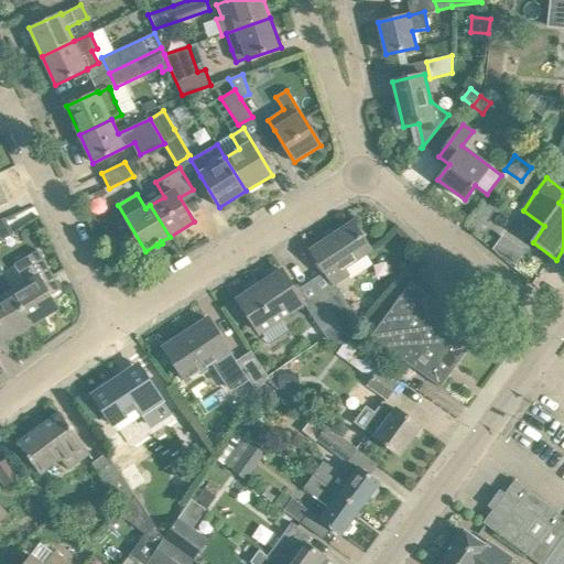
[(0,219),(0,241),(14,232),(4,218),(0,219)]
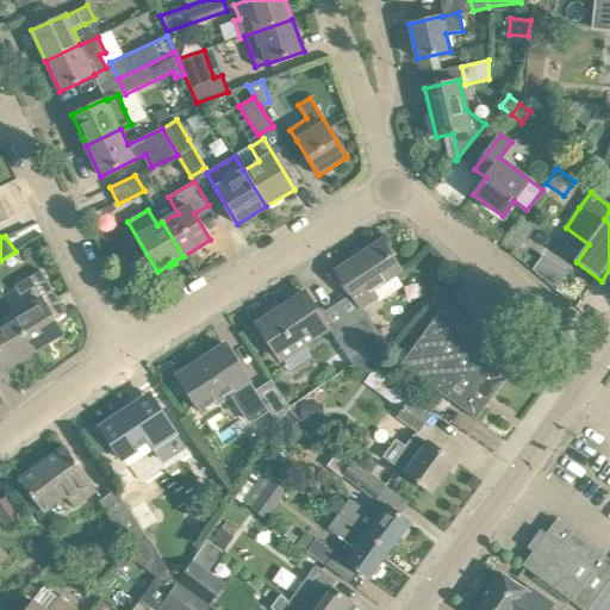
[(375,297),(371,291),(400,271),(381,242),(337,271),(361,307),(375,297)]
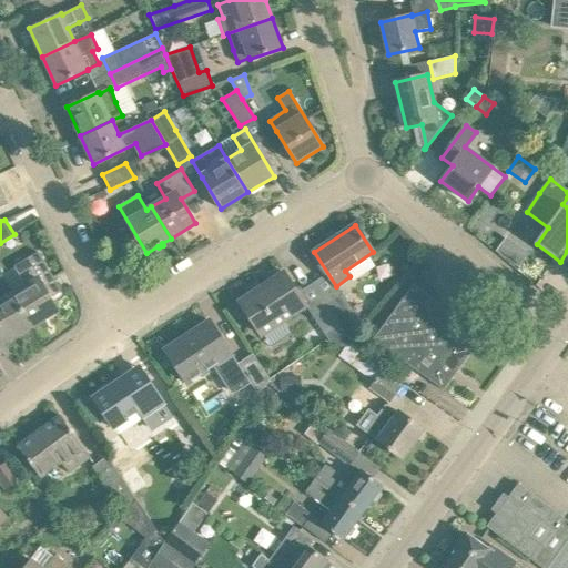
[(27,286),(12,294),(31,326),(58,311),(50,298),(62,291),(39,253),(16,266),(27,286)]
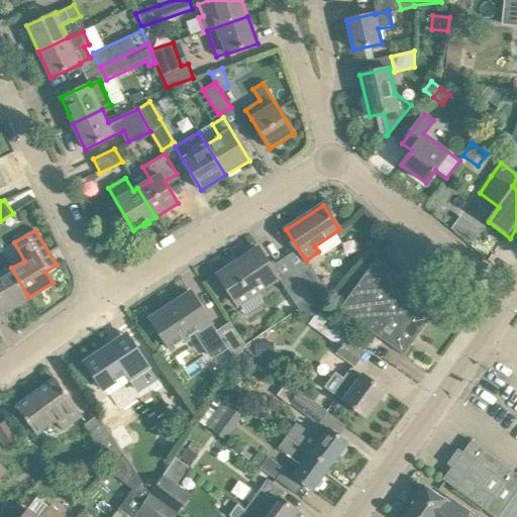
[(218,274),(238,305),(279,279),(259,247),(257,248),(260,250),(234,267),(232,266),(219,274),(218,274)]
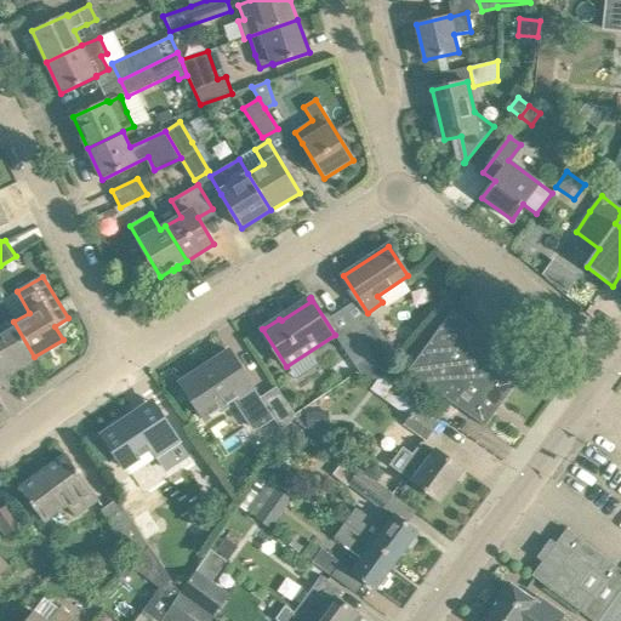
[(476,336),(471,334),(474,328),(453,311),(409,371),(485,427),(519,380),(500,365),(497,368),(468,346),(476,336)]
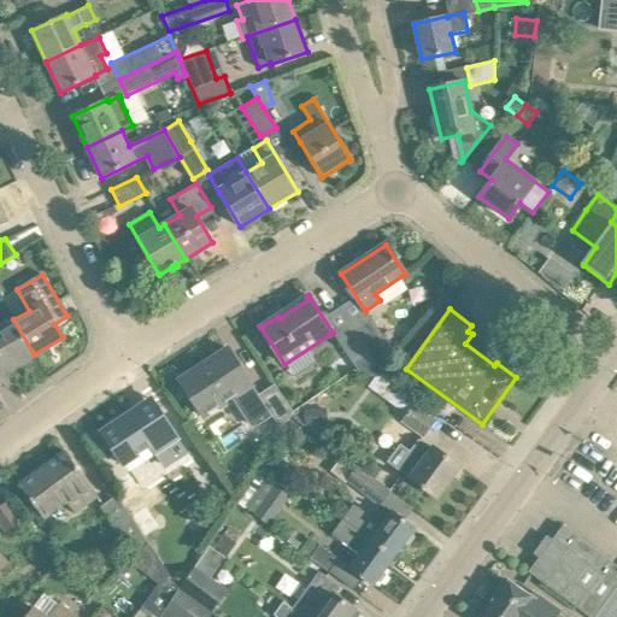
[(0,362),(6,371),(34,354),(13,319),(0,327),(0,362)]
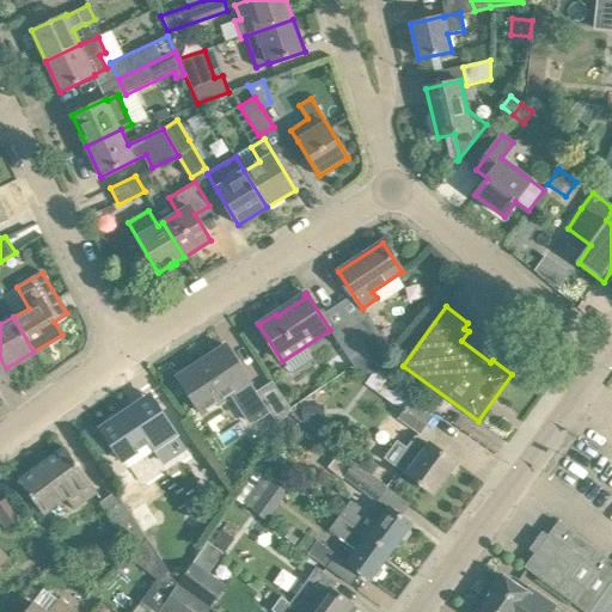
[(369,317),(353,329),(378,367),(392,352),(369,317)]
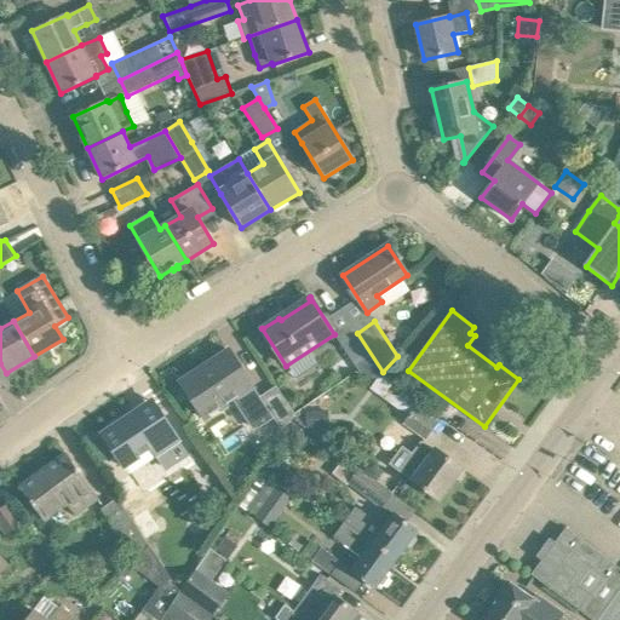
[(383,372),(357,333),(340,344),(361,374),(378,377),(383,372)]
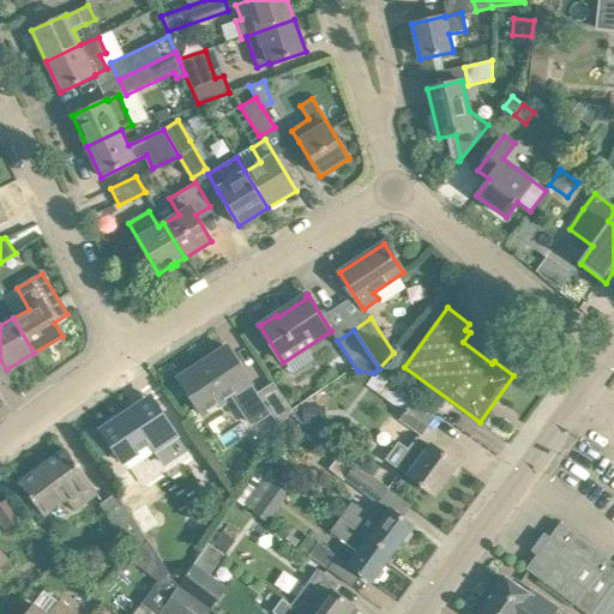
[(179,378),(203,415),(234,396),(253,425),(270,413),(257,393),(227,347),(226,348),(228,350),(198,369),(197,368),(180,378),(179,378)]
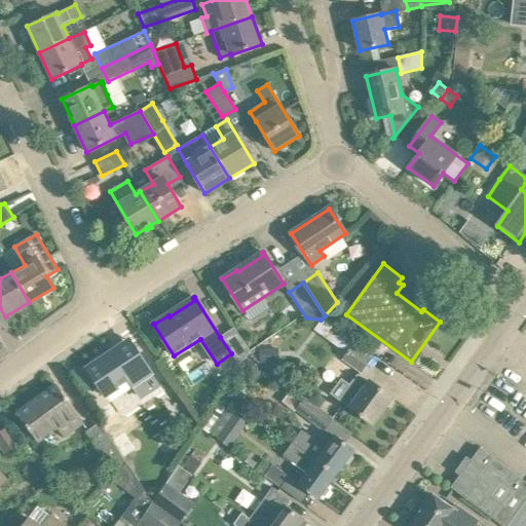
[(233,328),(220,337),(231,353),(239,366),(250,351),(233,328)]
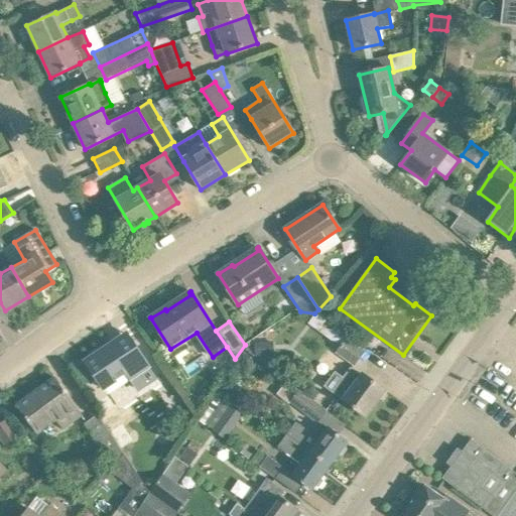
[(337,352),(354,365),(363,354),(367,347),(342,329),(332,342),(340,348),(337,352)]
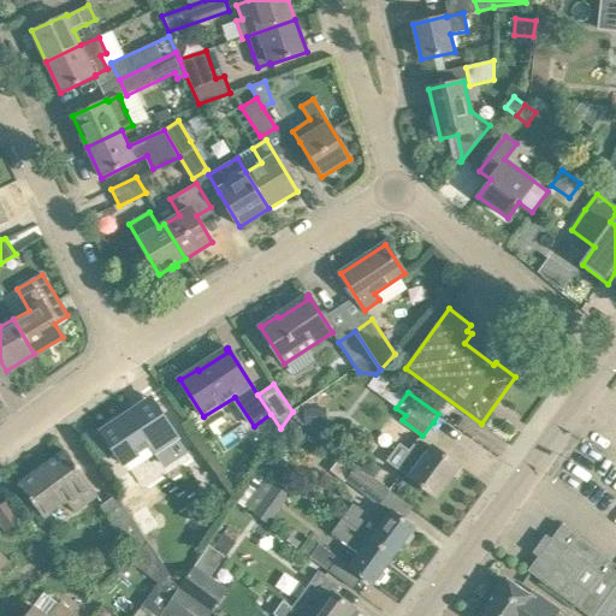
[(93,437),(89,439),(102,461),(113,454),(122,466),(152,446),(155,452),(166,468),(188,454),(177,438),(158,407),(152,398),(140,407),(93,437)]
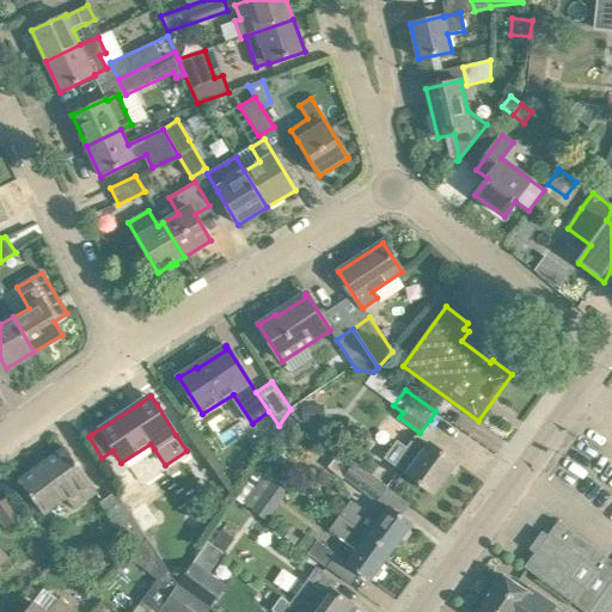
[(305,423),(326,422),(325,405),(304,407),(305,423)]
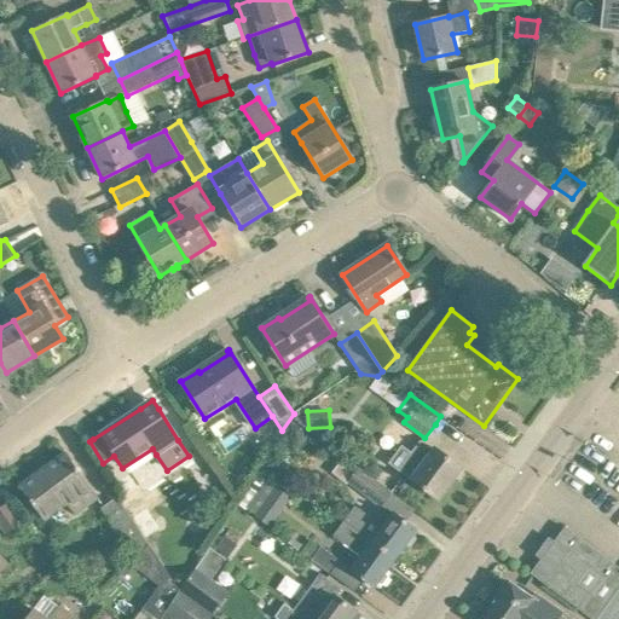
[(401,445),(389,462),(412,479),(411,480),(439,499),(462,468),(435,449),(433,451),(420,441),(412,452),(401,445)]
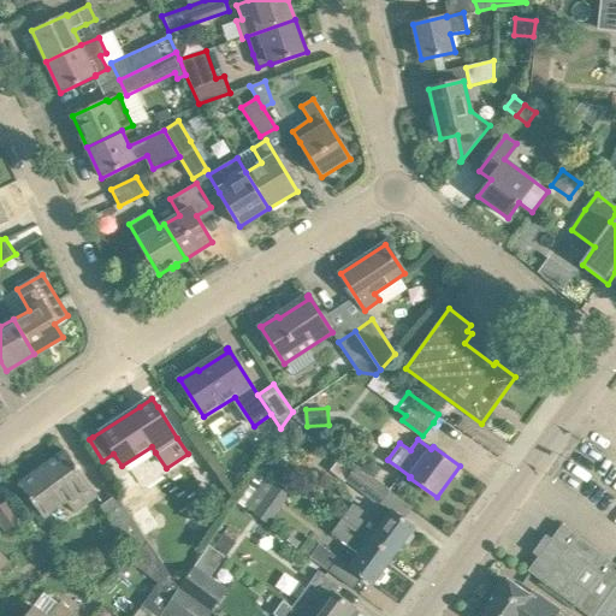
[(21,485),(43,516),(66,501),(73,511),(98,495),(66,452),(21,485)]
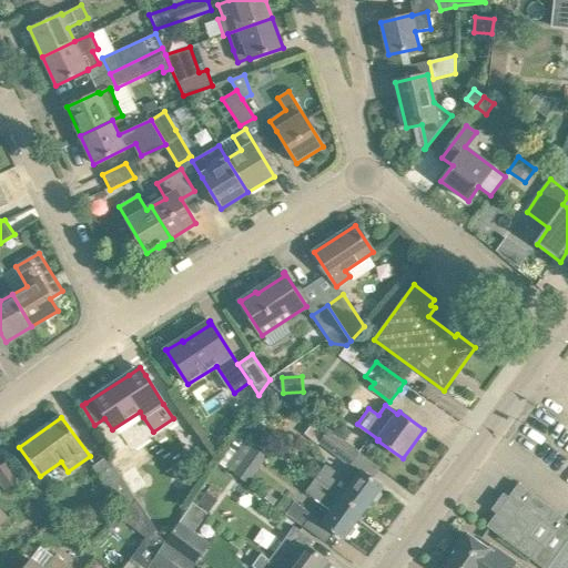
[(318,443),(350,466),(361,452),(330,428),(318,443)]
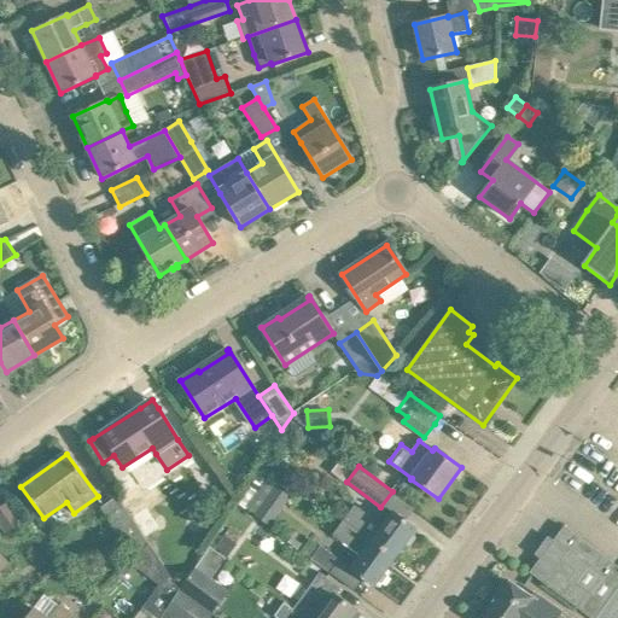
[(134,558),(135,558),(150,543),(117,497),(100,508),(134,558)]
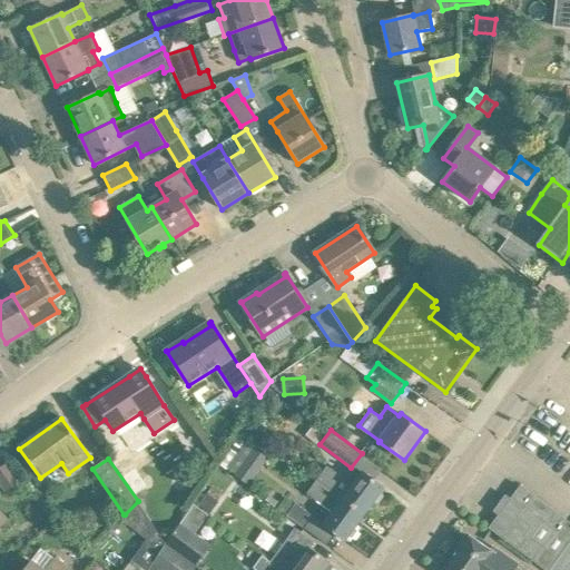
[(7,463),(0,468),(0,483),(6,491),(20,480),(7,463)]
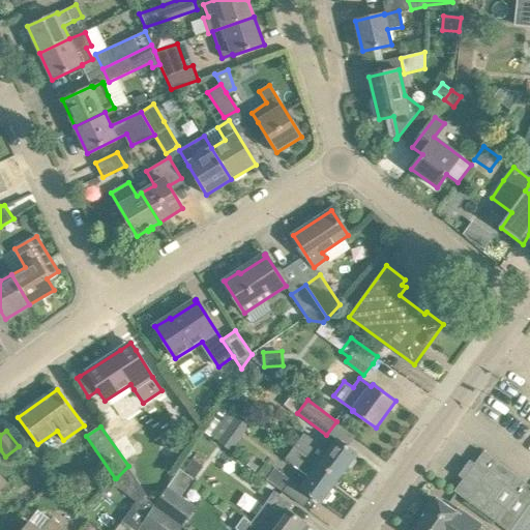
[(304,432),(294,446),(339,478),(347,467),(351,468),(355,462),(353,458),(356,453),(336,439),(329,450),(304,432)]
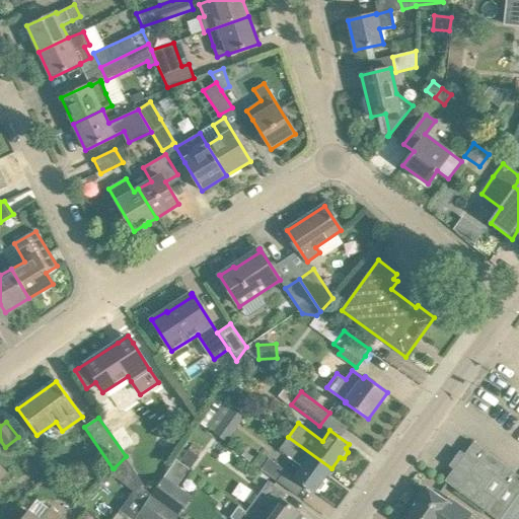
[(331,468),(288,437),(279,449),(303,467),(295,478),(313,493),(316,489),(320,490),(325,483),(323,479),(331,468)]
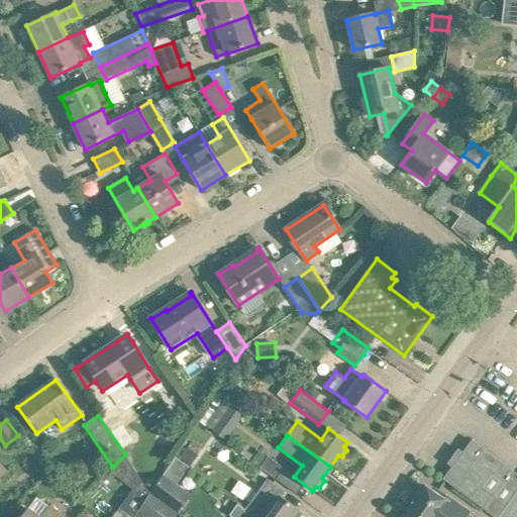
[(516,516),(516,474),(472,440),(471,441),(473,442),(463,454),(458,450),(449,463),(453,467),(444,479),(443,479),(443,480),(459,492),(494,516),(516,516)]
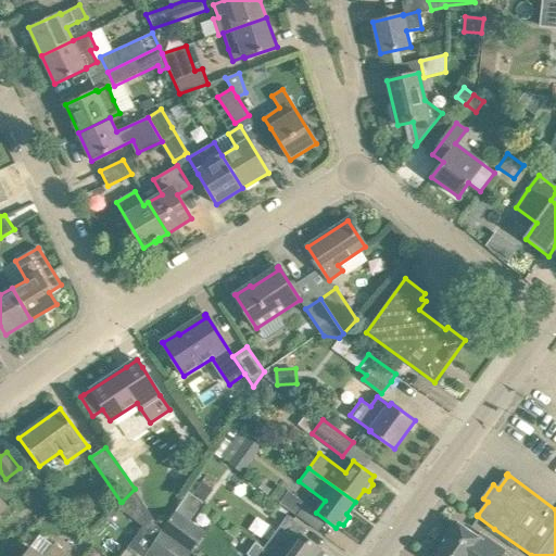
[(279,487),(273,496),(272,497),(297,516),(306,503),(289,490),(287,493),(279,487)]
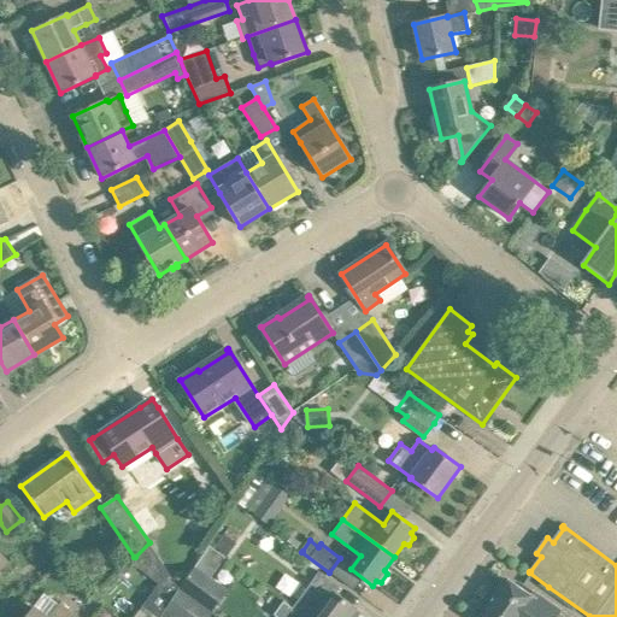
[(177,591),(180,588),(150,542),(135,557),(134,557),(130,562),(159,585),(134,616),(160,616),(164,611),(177,591)]
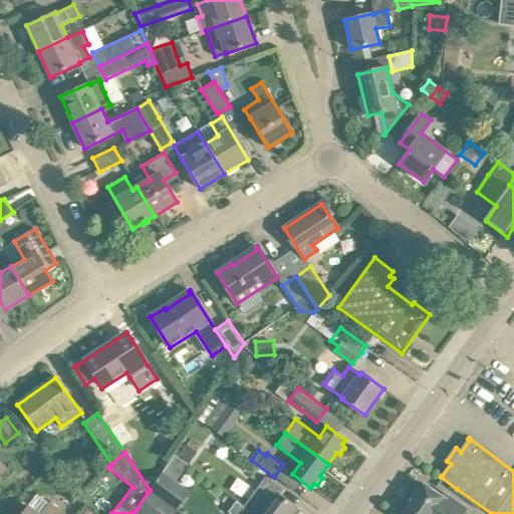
[(162,472),(150,490),(148,492),(176,511),(190,493),(175,482),(162,472)]
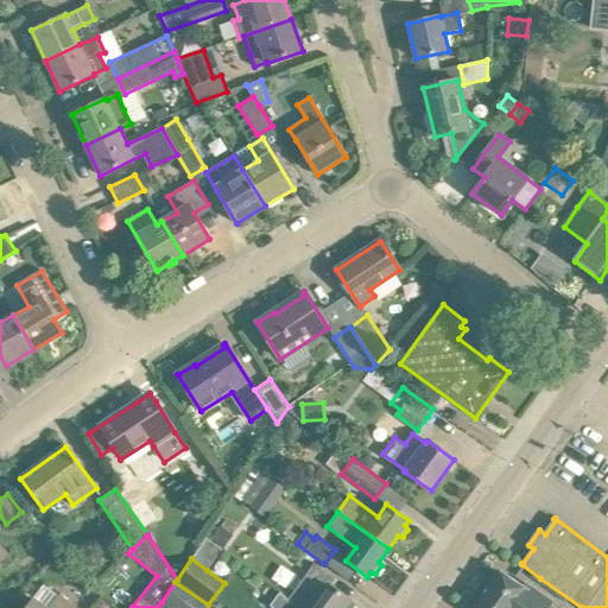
[(301,583),(289,600),(299,607),(344,607),(350,601),(329,586),(335,578),(315,563),(301,583)]
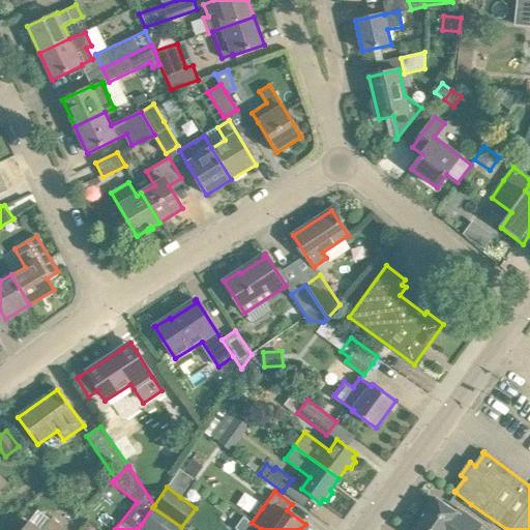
[(490,529),(459,508),(455,512),(435,498),(413,529),(490,529)]
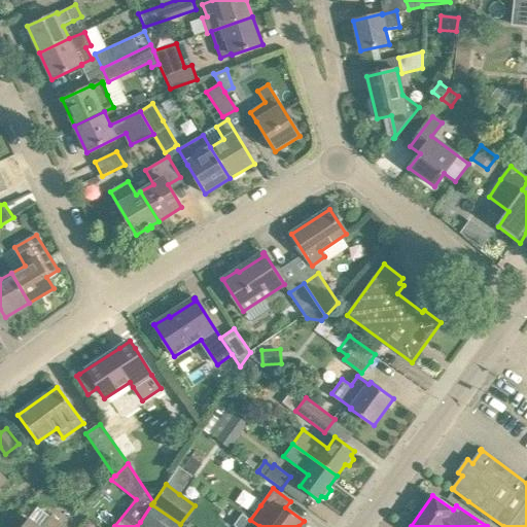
[(146,526),(178,526),(180,524),(151,504),(140,522),(146,526)]
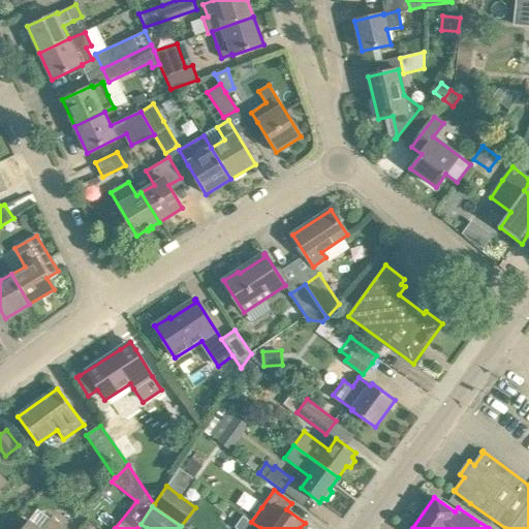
[(239,528),(260,528),(251,522),(243,516),(236,526),(239,528)]
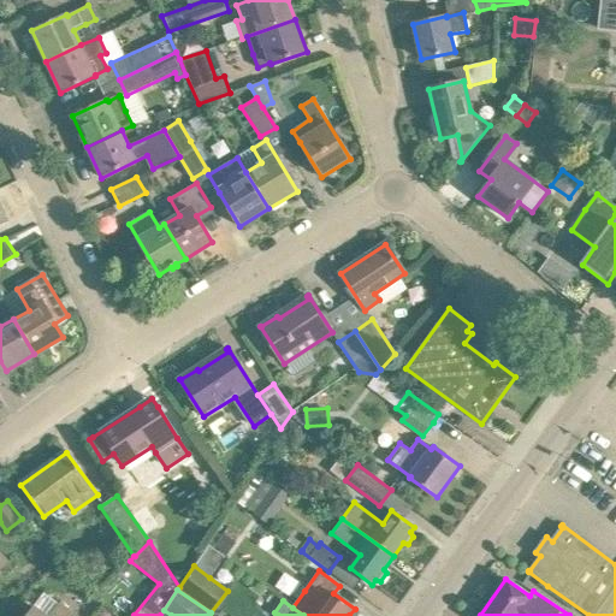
[(77,615),(60,603),(49,615),(45,615),(33,606),(24,615),(77,615)]
